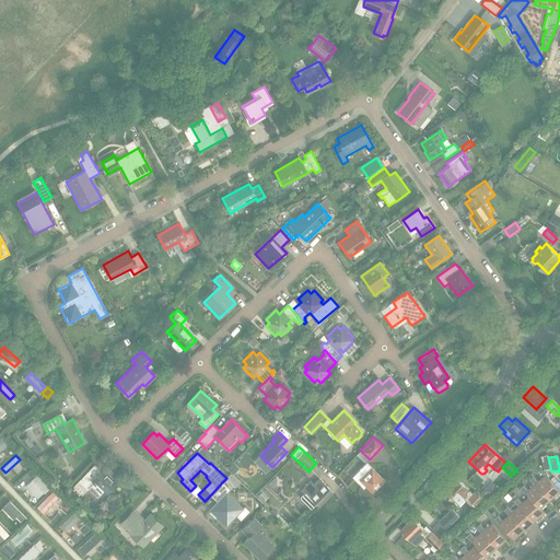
[(365,486),(372,492),(384,480),(366,463),(352,476),(364,488),(365,486)]
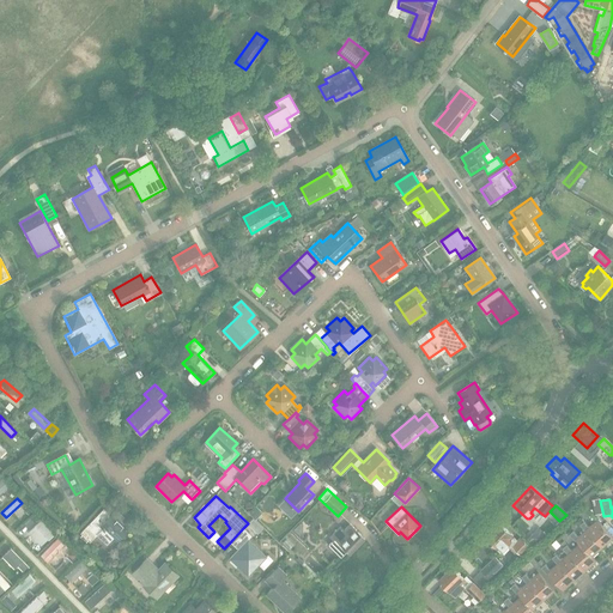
[(115,510),(110,516),(103,509),(80,533),(90,542),(103,528),(116,541),(128,528),(117,520),(121,516),(115,510)]
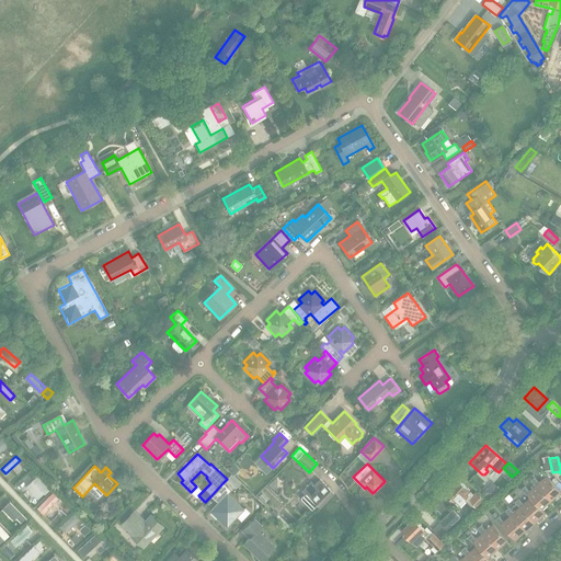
[(536,484),(550,501),(560,492),(547,476),(539,482),(535,477),(530,480),(536,485),(536,484)]
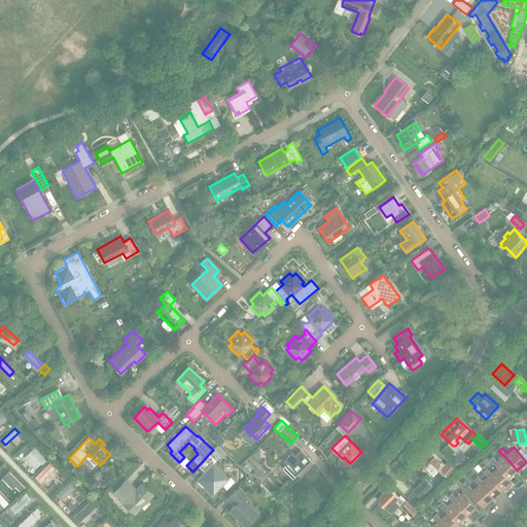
[(36,464),(44,457),(44,456),(45,455),(42,450),(40,452),(35,448),(29,454),(32,456),(30,458),(36,464)]
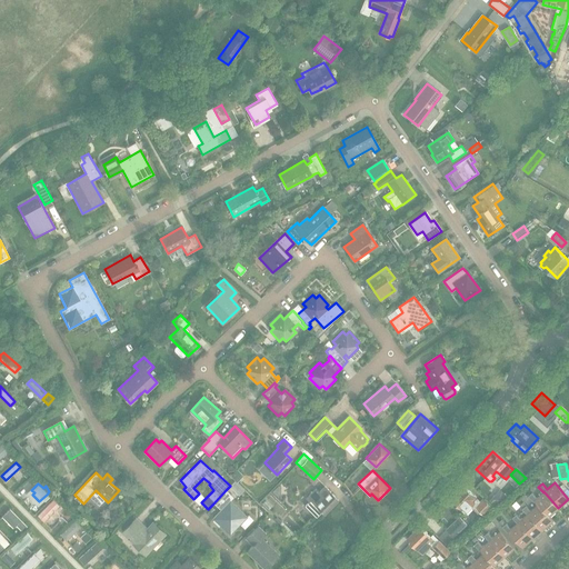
[(482,498),(479,502),(475,498),(476,497),(465,486),(451,500),(465,512),(470,507),(471,508),(475,509),(476,507),(483,516),(492,507),(482,498)]
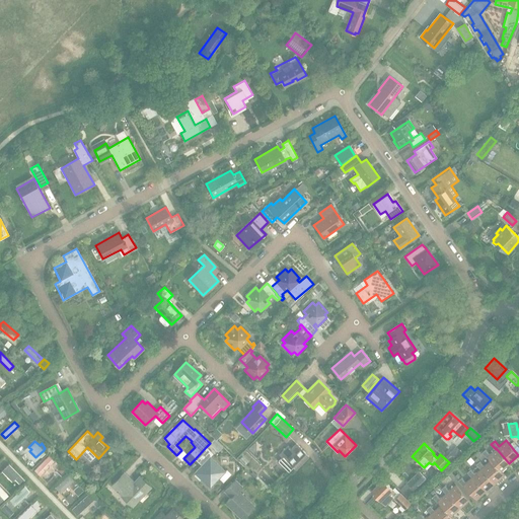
[(296,468),(308,456),(296,444),(291,449),(288,446),(283,451),(286,454),(278,462),(289,471),(294,466),(296,468)]
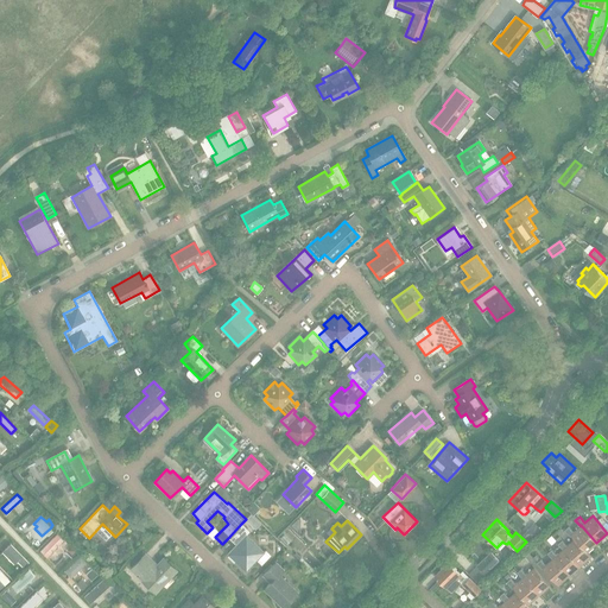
[(241,524),(228,538),(236,545),(228,553),(246,571),(255,561),(261,565),(271,555),(265,550),(264,552),(246,534),(249,531),(241,524)]
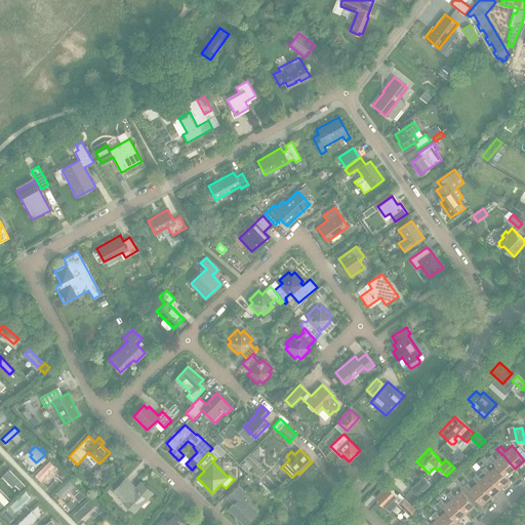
[(506,477),(507,477),(515,469),(501,453),(501,454),(495,459),(491,454),(487,457),(492,463),(493,462),(496,466),(506,477)]
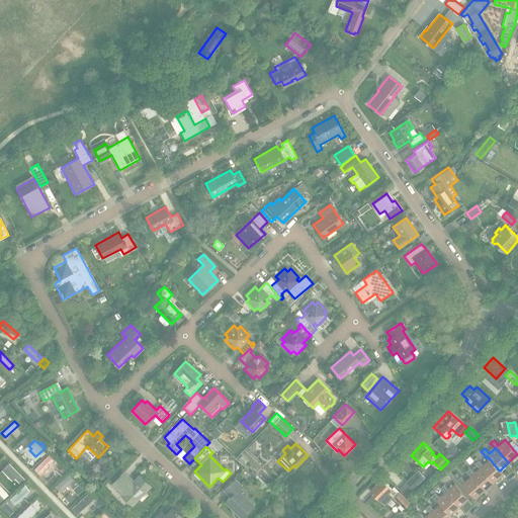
[(39,475),(54,459),(48,454),(34,468),(39,475)]
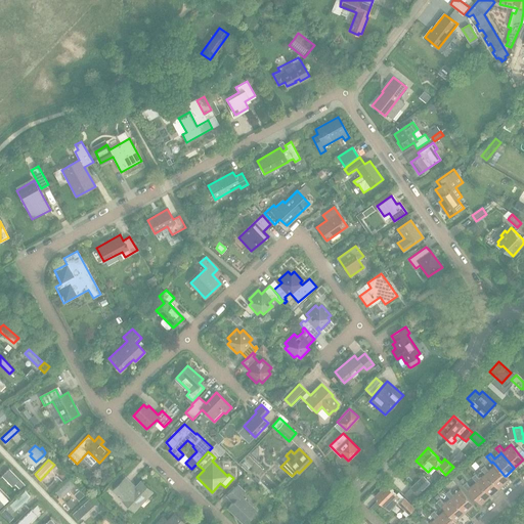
[(509,480),(506,476),(505,476),(495,465),(489,471),(484,466),(481,469),(485,474),(486,473),(499,488),(509,480)]
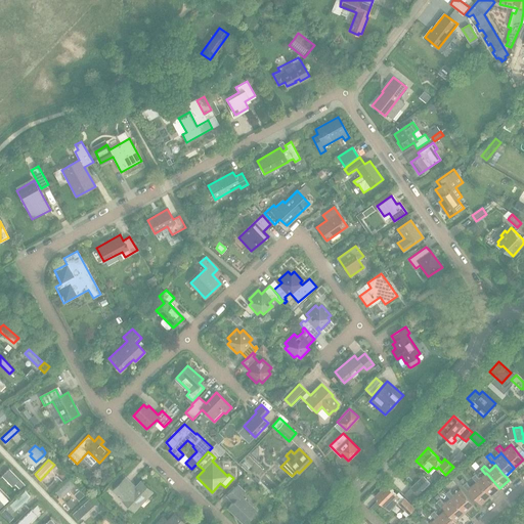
[(1,476),(11,486),(14,483),(18,488),(24,483),(9,469),(1,476)]
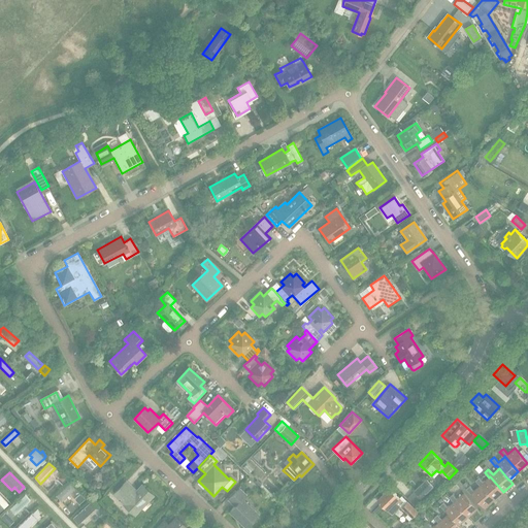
[(494,500),(503,492),(490,476),(489,477),(484,483),(479,477),(475,481),(480,486),(481,485),(494,500)]
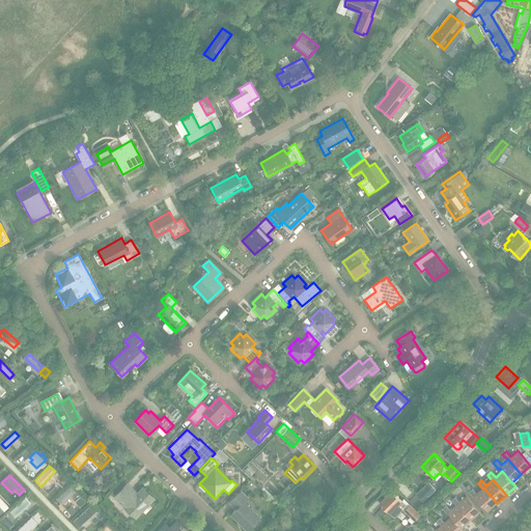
[(416,494),(423,501),(436,490),(428,482),(416,494)]
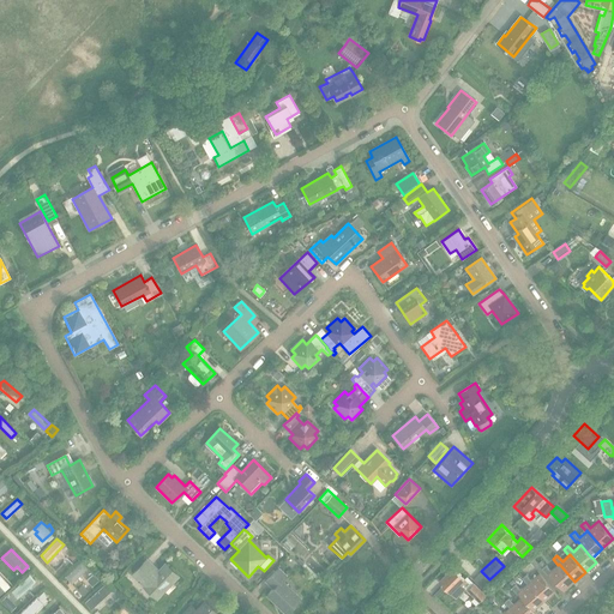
[(164,564),(157,571),(146,560),(132,576),(157,600),(178,577),(164,564)]
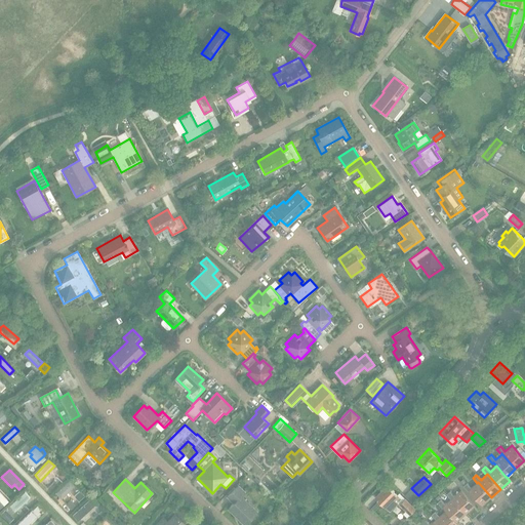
[(61,498),(75,485),(69,480),(55,492),(61,498)]
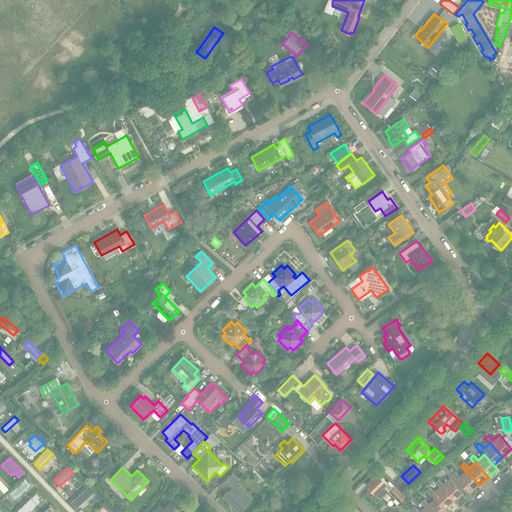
[(470,493),(479,485),(466,470),(465,471),(460,476),(455,471),(452,474),(456,480),(457,479),(470,493)]
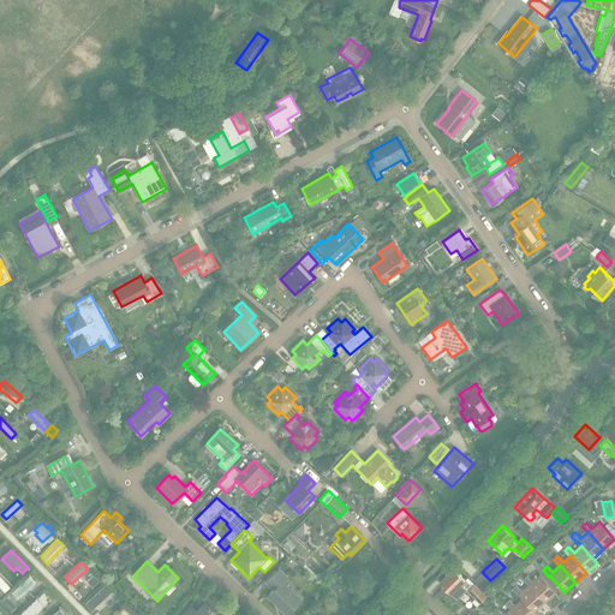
[(440,583),(464,607),(470,599),(461,591),(465,587),(461,584),(465,580),(454,568),(440,583)]
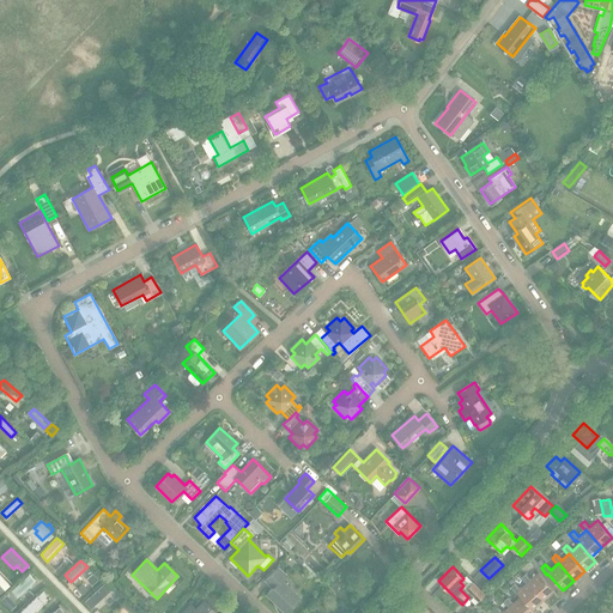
[(266,594),(285,612),(299,598),(281,580),(286,575),(278,568),(266,581),(273,588),(266,594)]
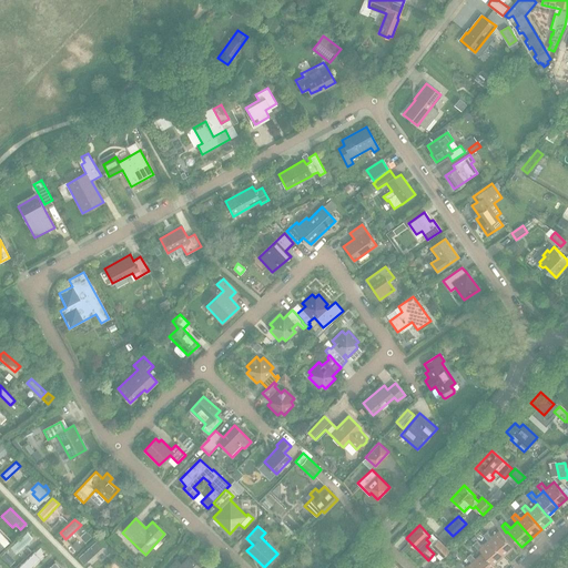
[(489,539),(503,556),(514,546),(499,530),(492,537),(487,531),(483,535),(487,540),(489,539)]
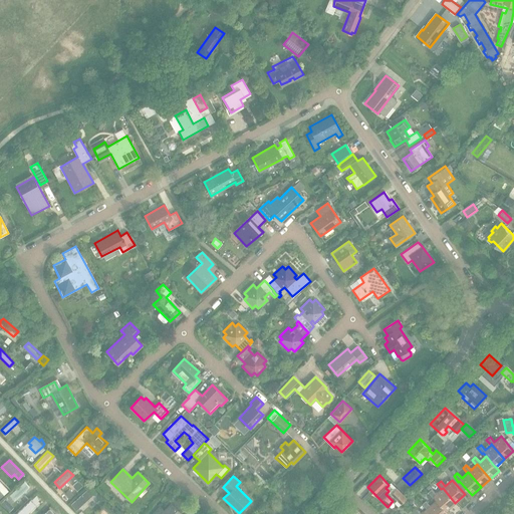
[(29,487),(24,482),(11,494),(16,499),(24,491),(26,492),(28,491),(26,489),(29,487)]
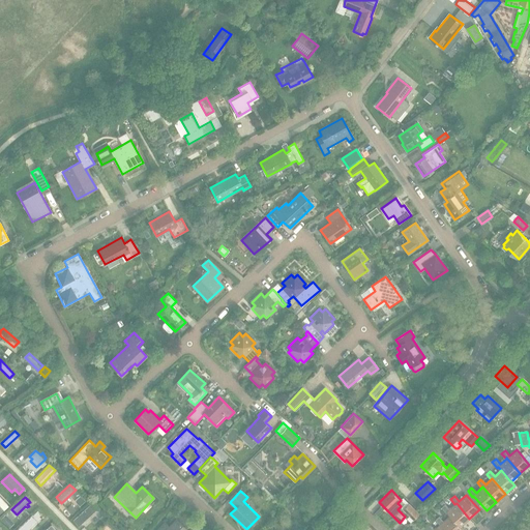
[(90,503),(72,520),(79,526),(96,509),(90,503)]
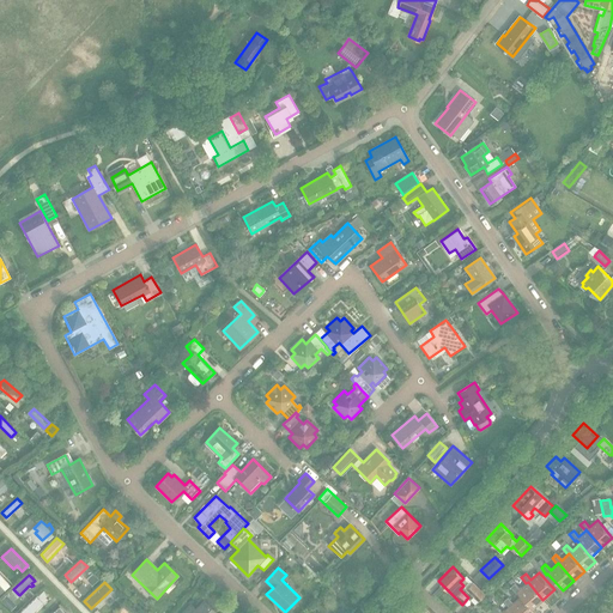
[(533,610),(542,600),(528,582),(526,583),(520,589),(515,583),(510,587),(516,593),(517,593),(521,596),(533,610)]
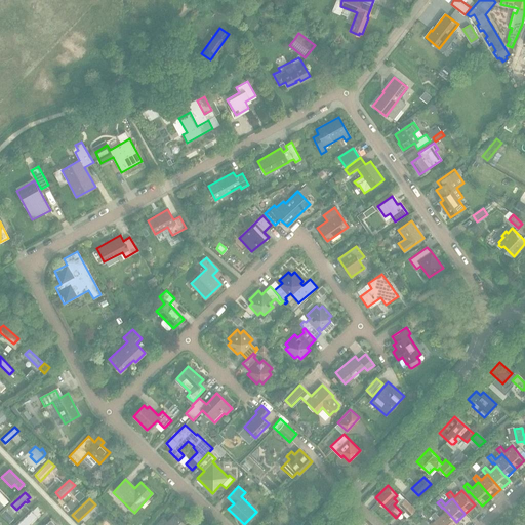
[(27,524),(37,516),(32,511),(16,524),(27,524)]
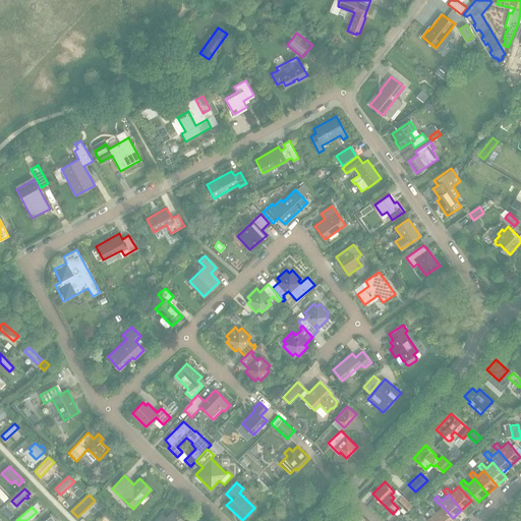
[(455,520),(453,518),(443,507),(436,513),(431,508),(427,511),(432,516),(433,515),(439,520),(455,520)]
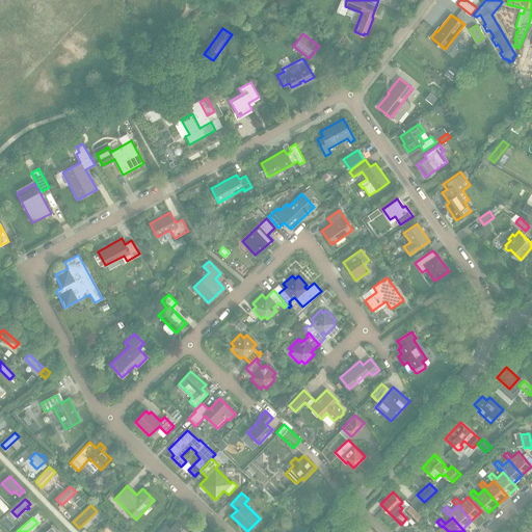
[(186,531),(177,522),(166,531),(186,531)]
